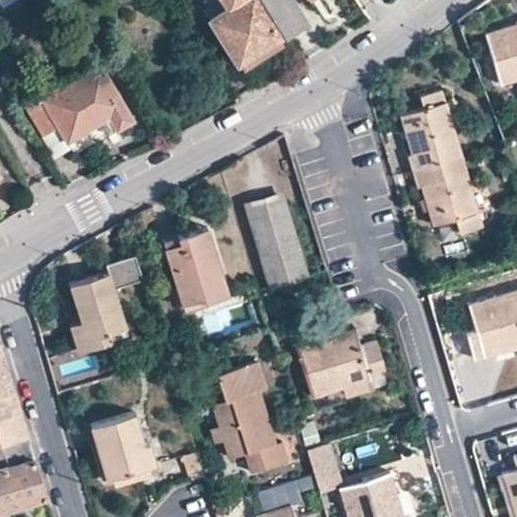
[(221,0),(227,6),(210,17),(238,61),(277,37),(255,0),(221,0)]
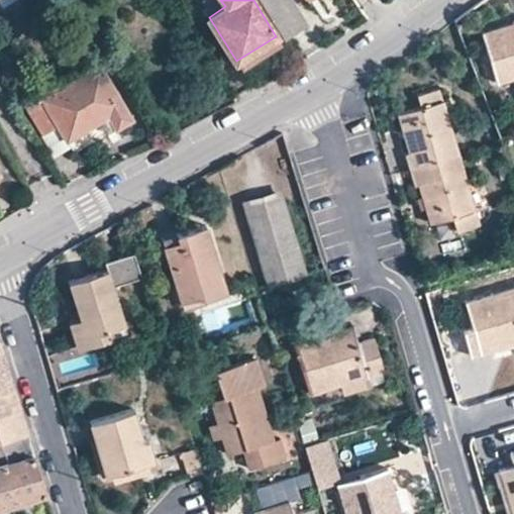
[(259,0),(283,39),(307,24),(291,0),(259,0)]
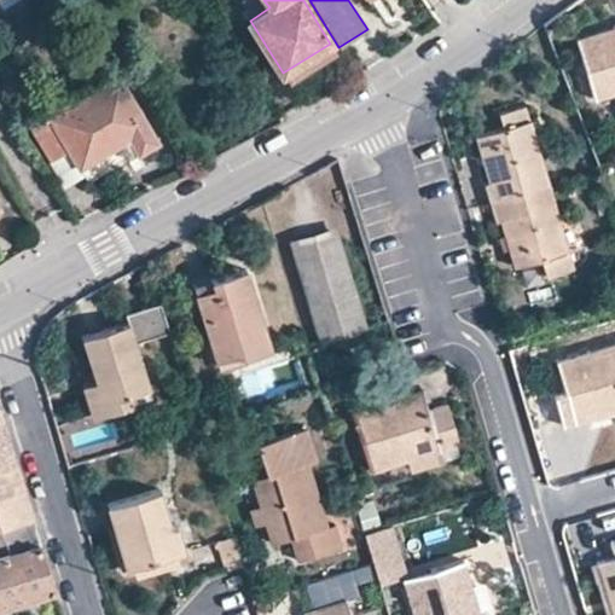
[(614,32),(579,44),(596,98),(614,92),(614,32)]
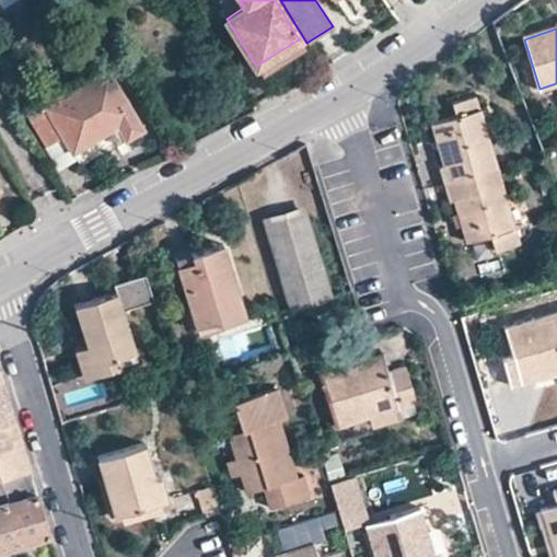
[(30,116),(46,143),(64,132),(73,150),(106,130),(118,123),(126,137),(140,128),(105,70),(30,116)]
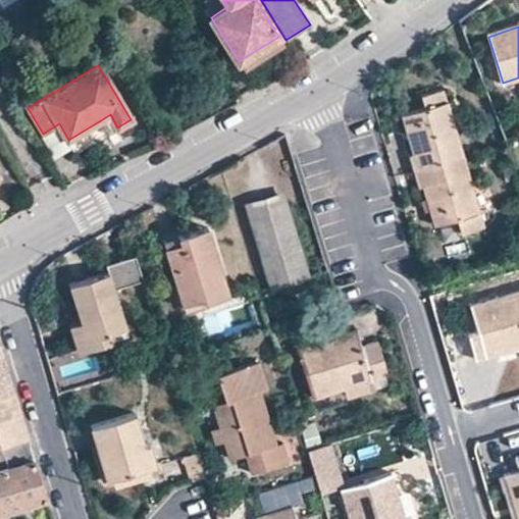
[(409,157),(414,172),(464,158),(444,91),(421,98),(425,110),(403,117),(414,155),(409,157)]
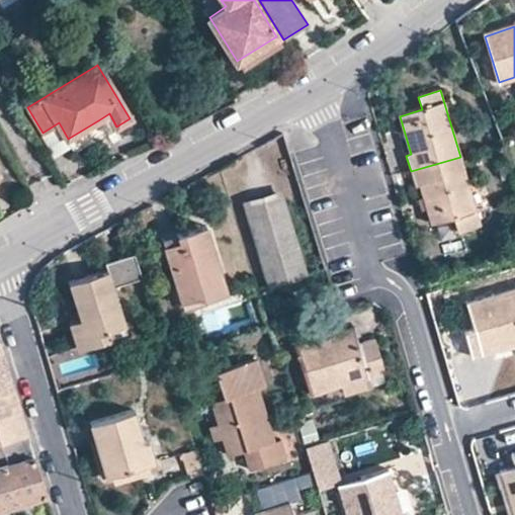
[(109,113),(98,120),(107,133),(116,126),(109,113)]
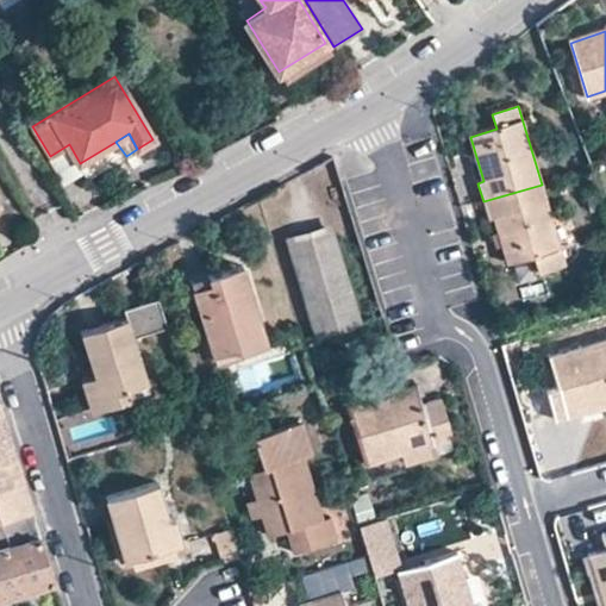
[(495,219),(510,264),(533,257),(541,275),(567,267),(561,250),(551,219),(542,185),(483,201),(488,220),(495,219)]
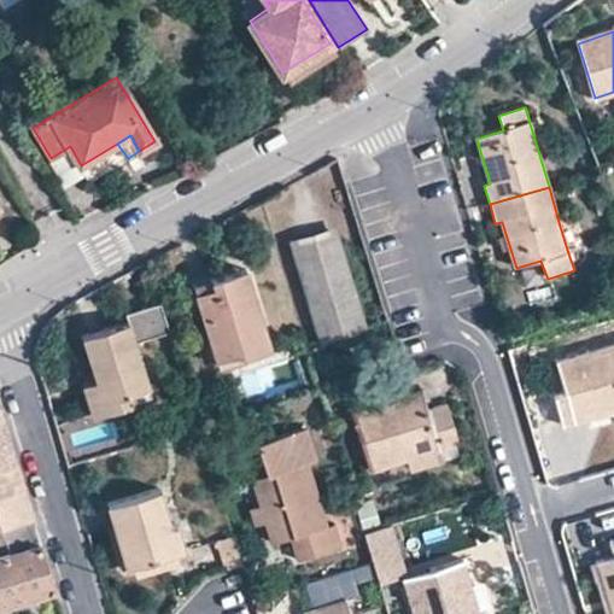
[(559,222),(568,253),(586,247),(577,217),(559,222)]
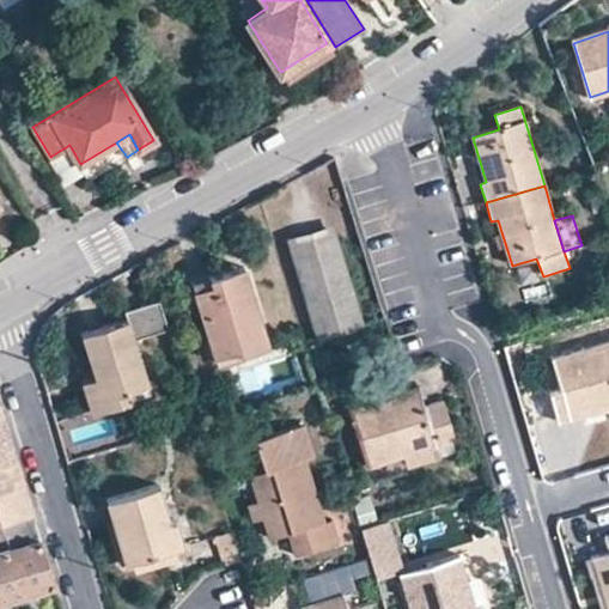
[(292,244),(320,336),(361,324),(332,232),(292,244)]
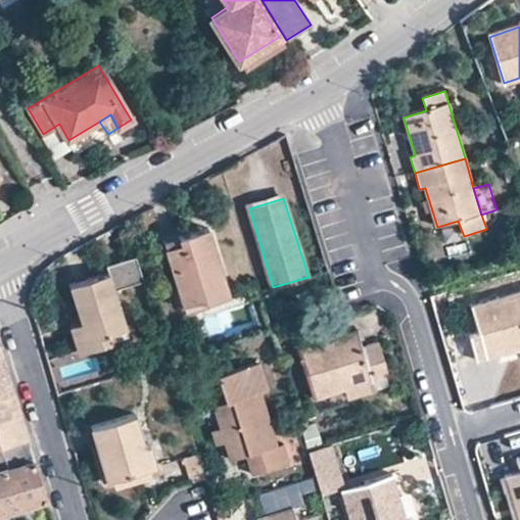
[(167,249),(183,304),(202,299),(204,305),(227,298),(206,230),(177,238),(179,246),(167,249)]
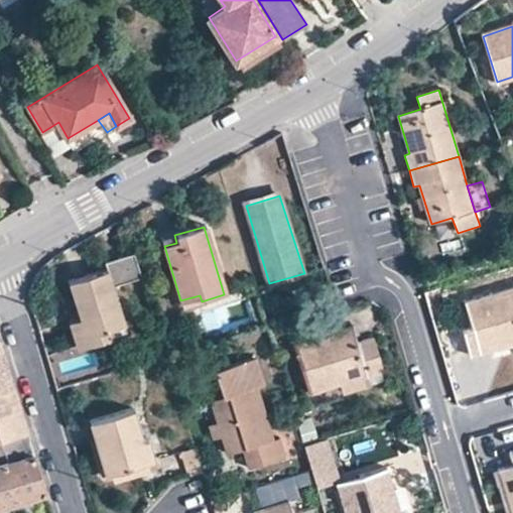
[(164,246),(176,243),(174,235),(162,239),(164,246)]
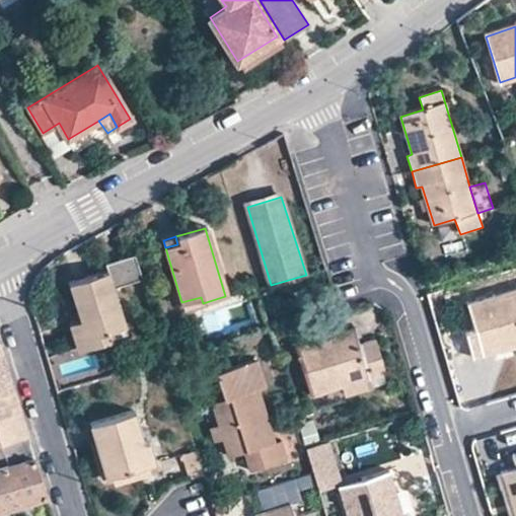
[(143,280),(136,255),(104,265),(107,272),(113,289),(143,280)]
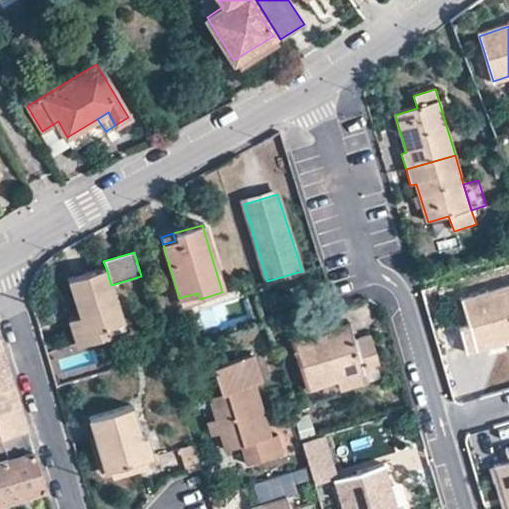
[(106,268),(69,280),(80,316),(68,320),(77,347),(110,336),(107,326),(122,322),(111,285),(106,268)]
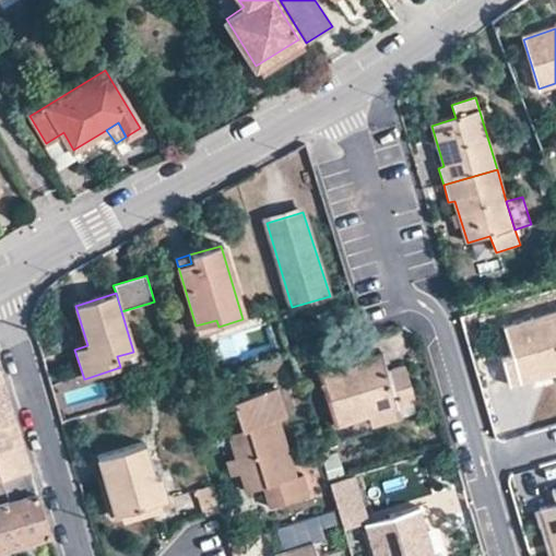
[(555,315),(508,328),(523,382),(555,373),(555,315)]
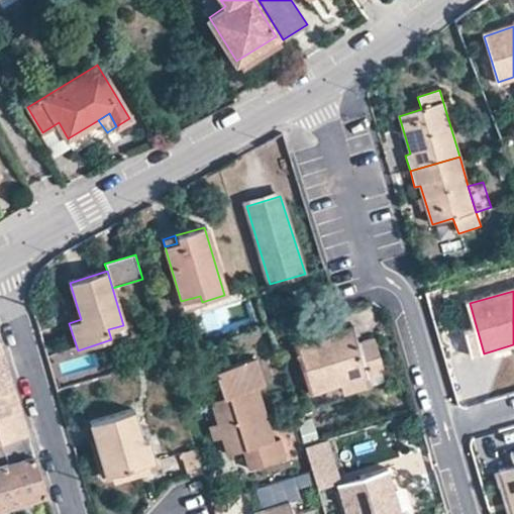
[(200,296),(181,301),(183,307),(202,302),(200,296)]
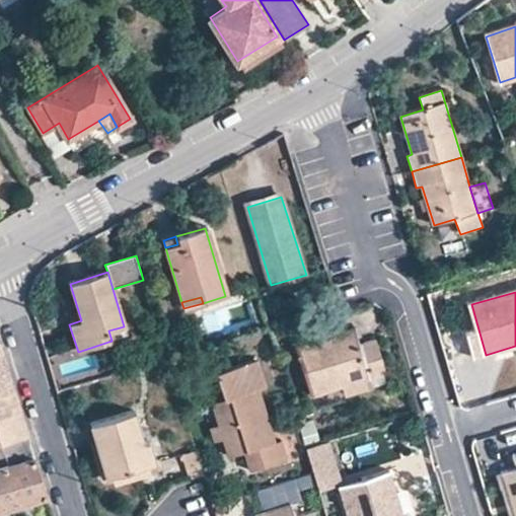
[(124,326),(108,330),(112,341),(127,336),(124,326)]
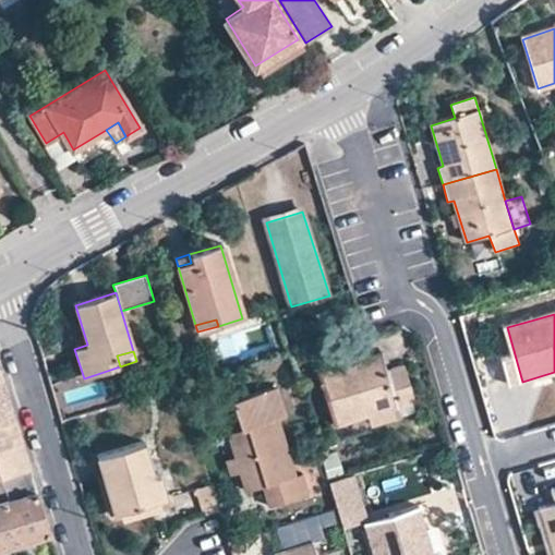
[(320,373),(334,425),(369,414),(399,406),(413,402),(405,366),(386,372),(382,357),(320,373)]
